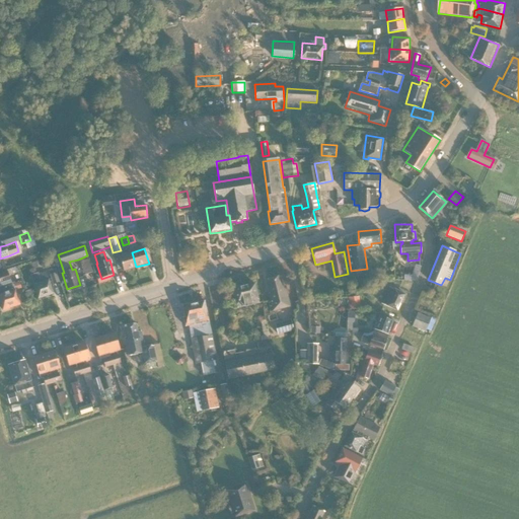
[(124,271),(136,267),(132,252),(119,256),(124,271)]
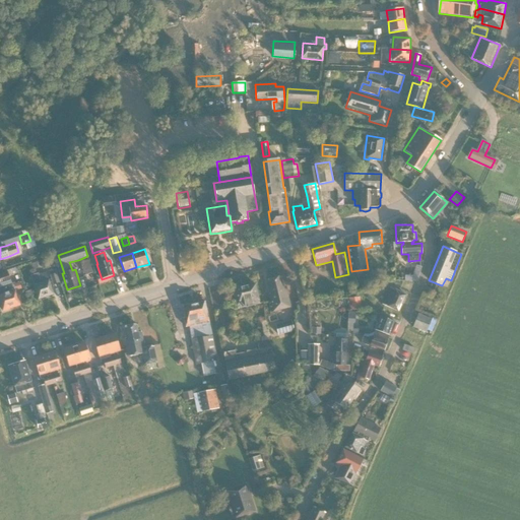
[(43,267),(42,261),(30,264),(31,269),(43,267)]
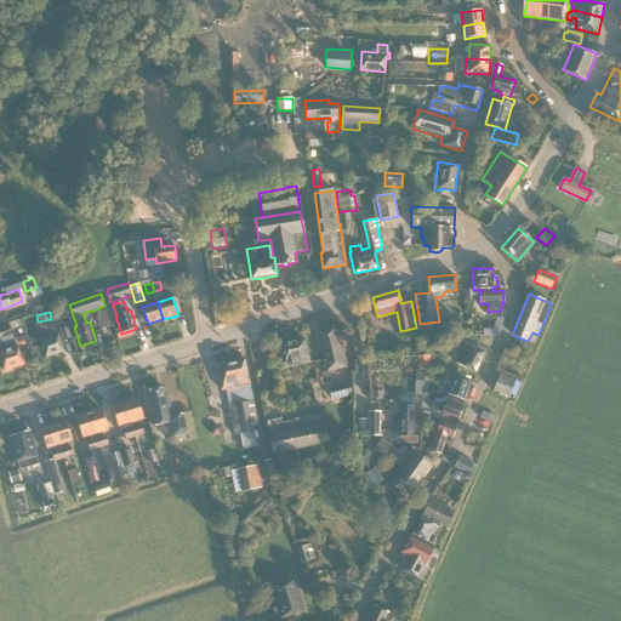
[(501,335),(501,320),(495,319),(495,330),(485,330),(485,335),(501,335)]
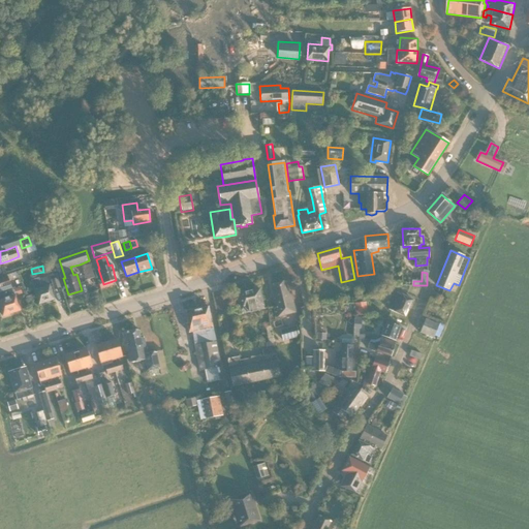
[(12,289),(8,276),(0,279),(0,307),(3,316),(21,310),(16,296),(22,293),(20,286),(12,289)]
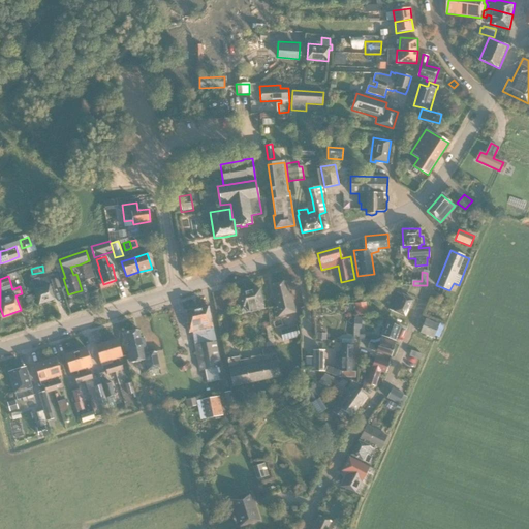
[(39,305),(54,300),(50,285),(47,277),(39,279),(39,278),(32,280),(34,289),(34,290),(39,305)]
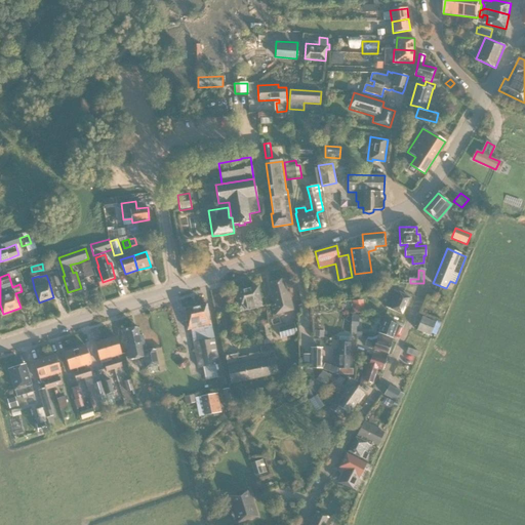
[(50,278),(53,288),(61,286),(56,276),(50,278)]
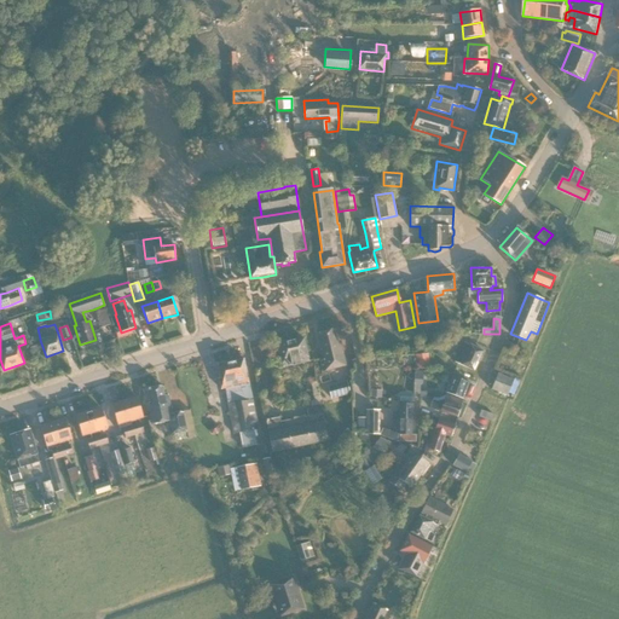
[(323,371),(346,366),(343,358),(340,341),(337,341),(334,329),(318,334),(323,350),(320,350),(323,360),(320,360),(323,371)]
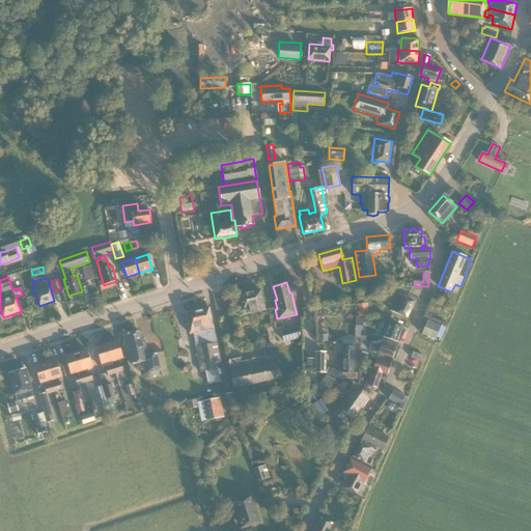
[(243,315),(266,310),(263,305),(264,305),(260,290),(239,296),(243,315)]
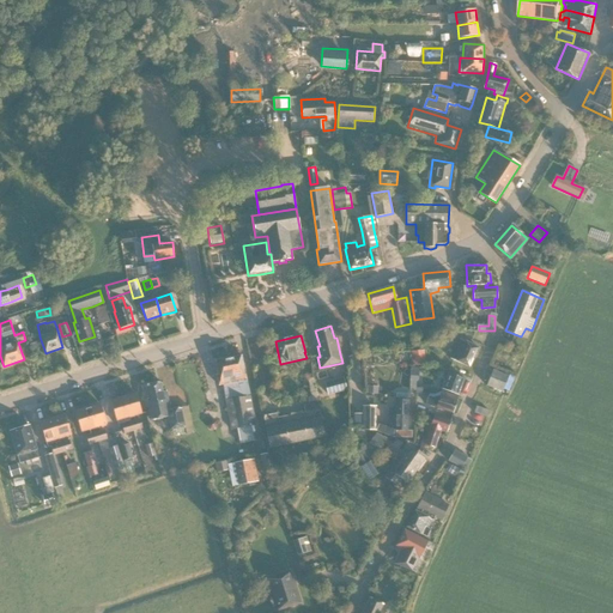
[(469,368),(479,347),(460,339),(450,358),(469,368)]
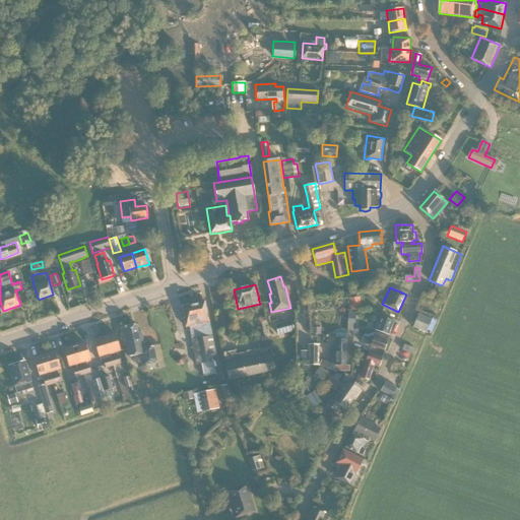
[(356,298),(349,299),(350,310),(358,310),(356,298)]
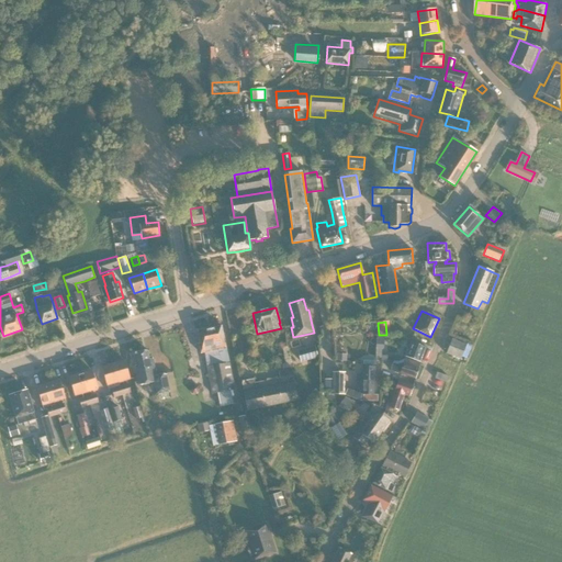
[(217,350),(226,349),(222,326),(198,330),(200,344),(199,344),(201,353),(204,352),(208,368),(208,367),(213,393),(215,393),(217,392),(233,390),(235,389),(229,363),(220,366),(217,350)]
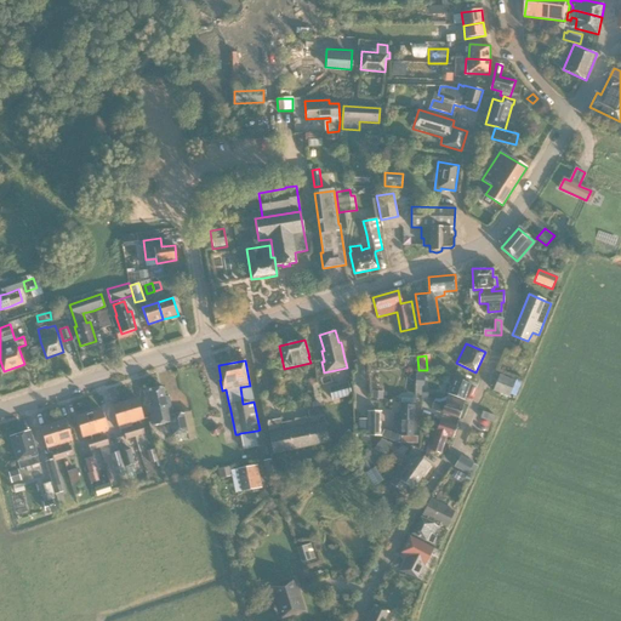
[(516,381),(500,375),(493,391),(508,397),(510,394),(516,397),(522,381),(516,379),(516,381)]
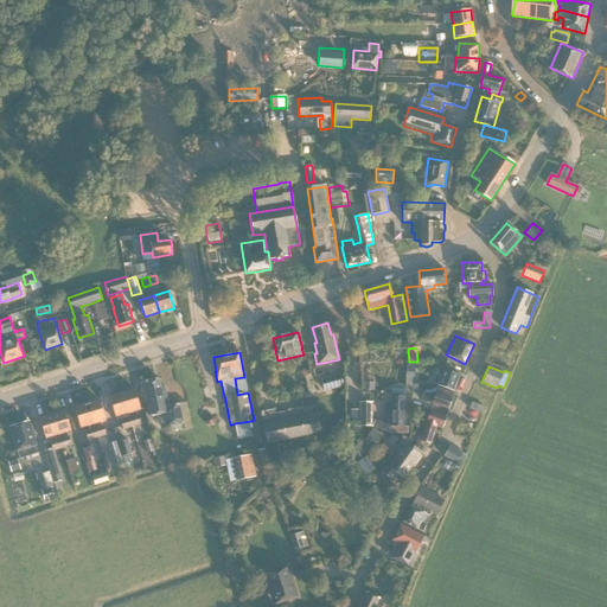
[(454,391),(460,375),(443,370),(438,385),(454,391)]
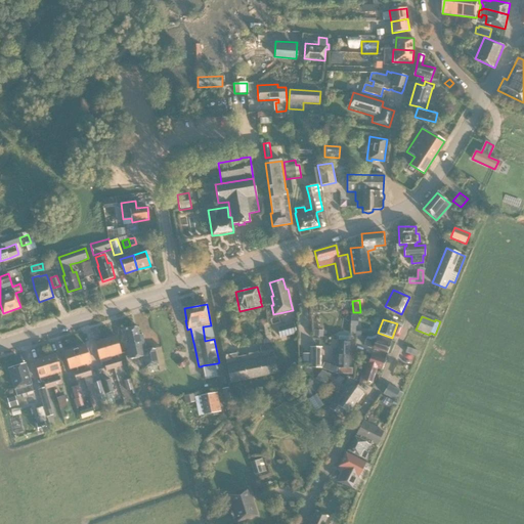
[(294,322),(277,328),(280,339),(297,334),(294,322)]
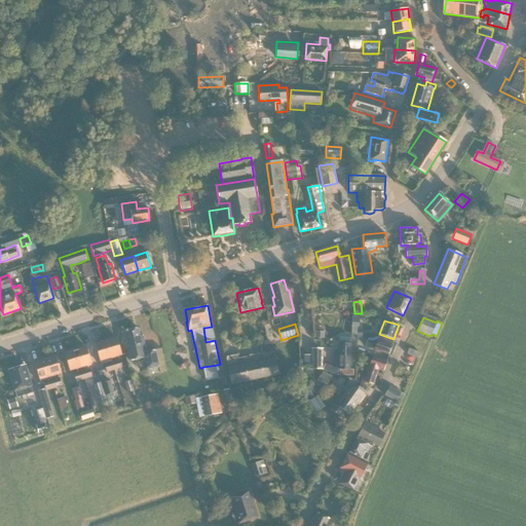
[(262,353),(245,358),(249,380),(278,374),(275,359),(273,351),(275,351),(269,325),(265,326),(268,340),(263,341),(265,347),(261,348),(262,353)]
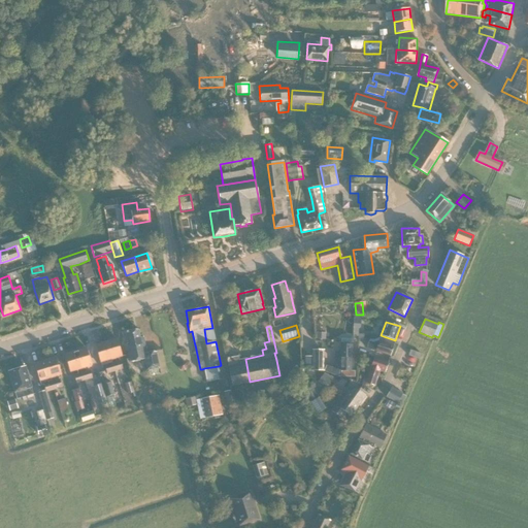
[(140,337),(138,329),(126,332),(128,343),(127,344),(131,362),(144,359),(147,370),(159,367),(156,352),(146,353),(143,337),(140,337)]
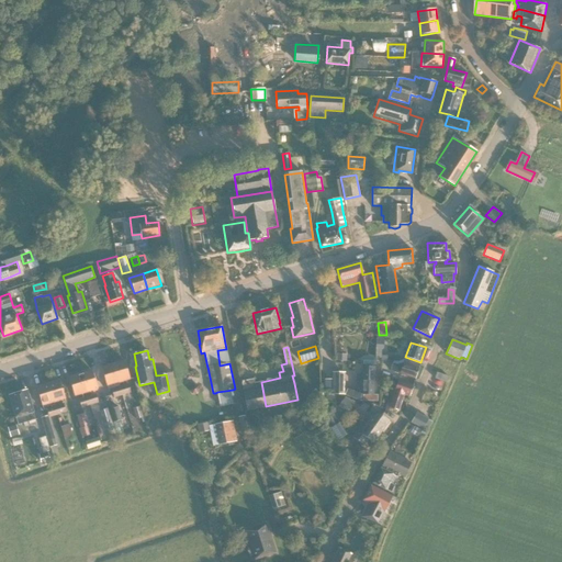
[(419,368),(420,364),(405,359),(400,361),(394,361),(391,370),(416,379),(419,368)]
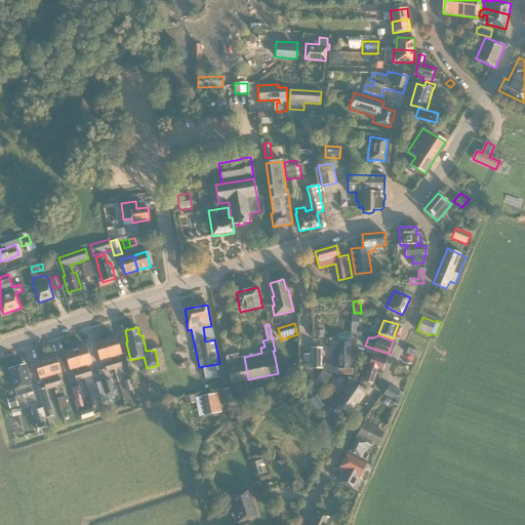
[(106,340),(114,369),(122,367),(120,359),(115,360),(114,357),(121,354),(116,336),(106,340)]
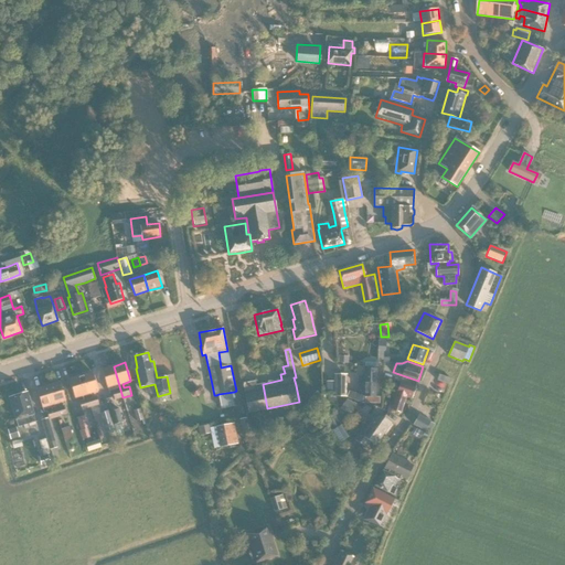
[(115,400),(123,397),(114,366),(103,370),(108,388),(109,394),(113,393),(115,400)]
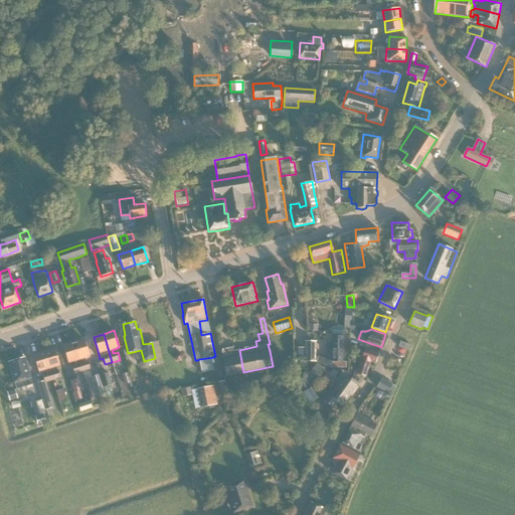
[(332,336),(332,343),(327,343),(327,362),(332,362),(332,367),(346,367),(346,361),(342,361),(342,336),(332,336)]
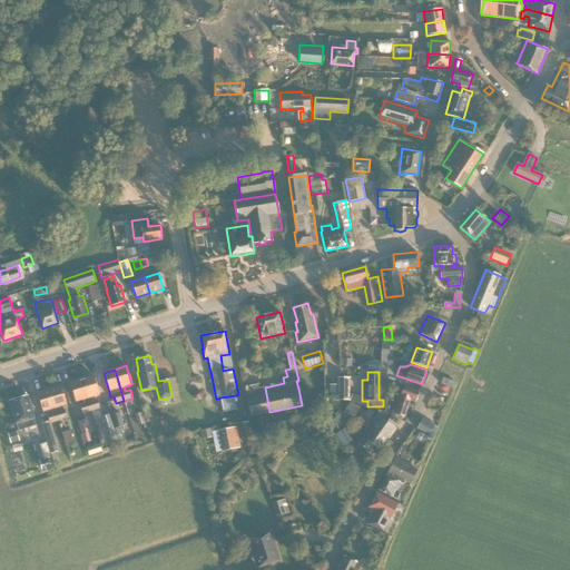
[(81,380),(91,411),(100,408),(97,400),(92,401),(90,397),(99,394),(94,375),(81,380)]
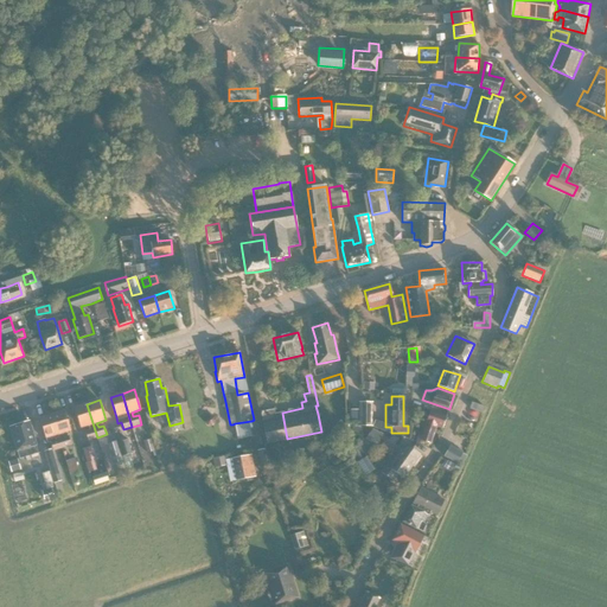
[(349,427),(363,428),(372,428),(372,402),(359,402),(358,409),(351,409),(350,422),(358,422),(358,426),(349,425),(349,426),(349,427)]
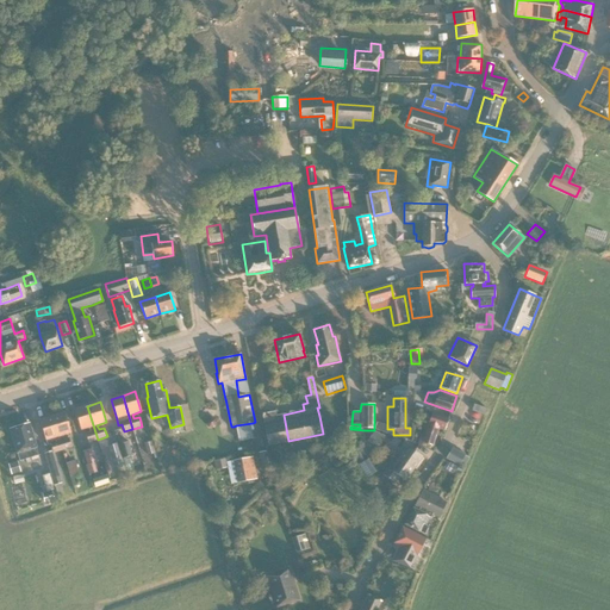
[(486,408),(474,404),(472,410),(485,415),(486,408)]
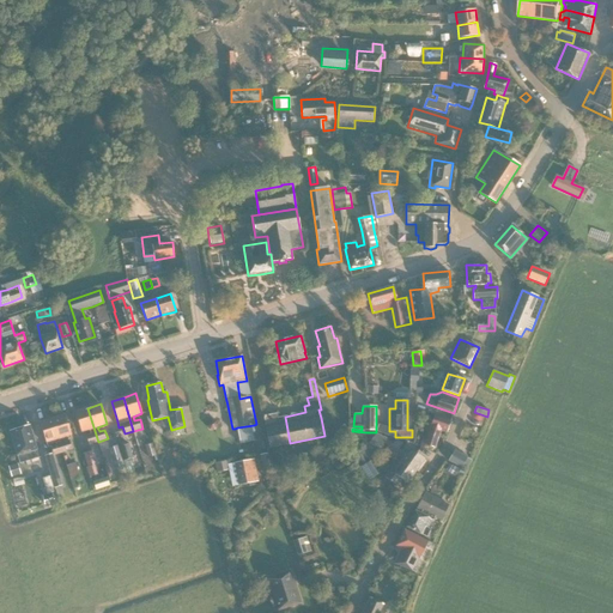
[(89,444),(98,442),(87,408),(76,412),(82,432),(91,429),(92,434),(86,435),(89,444)]
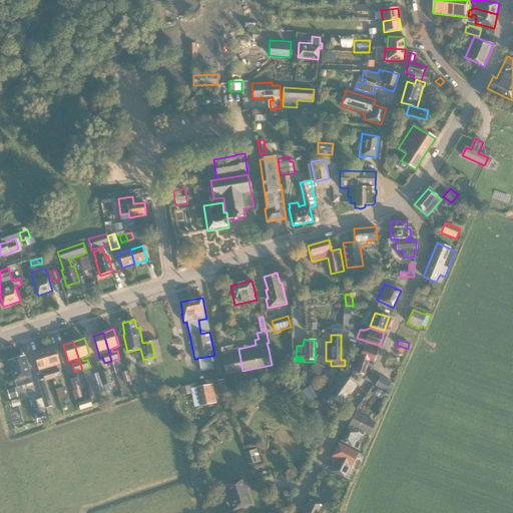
[(225,375),(242,371),(238,349),(232,350),(231,346),(222,348),(220,348),(222,359),(225,375)]
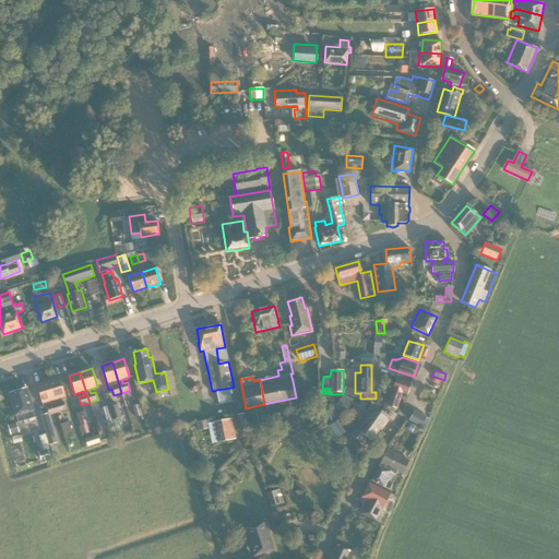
[(59,378),(48,381),(57,413),(66,409),(63,402),(58,403),(57,399),(64,396),(59,378)]
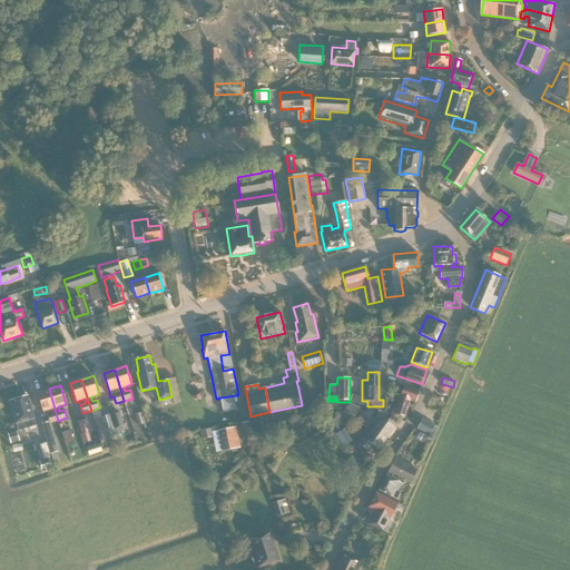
[(394,416),(395,413),(404,416),(408,405),(406,405),(408,399),(415,402),(420,391),(405,386),(402,396),(401,396),(399,403),(396,409),(393,408),(390,415),(394,416)]
